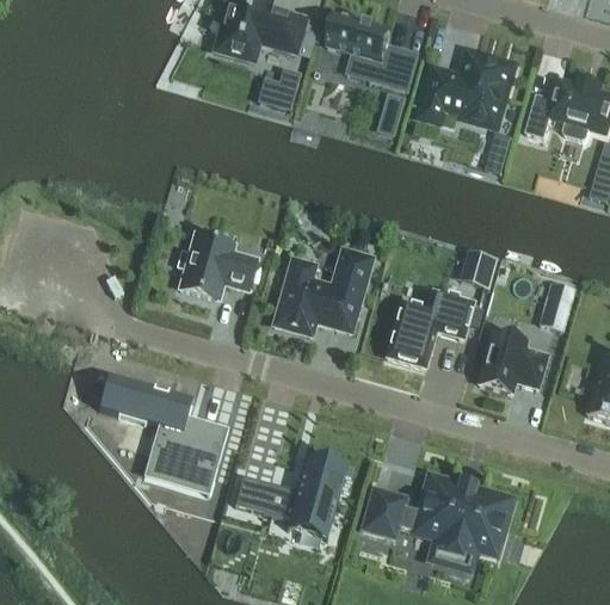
[(230,0),(226,0),(211,29),(221,34),(216,50),(256,62),(260,43),(297,54),(307,19),(270,8),(272,0),(230,0)]
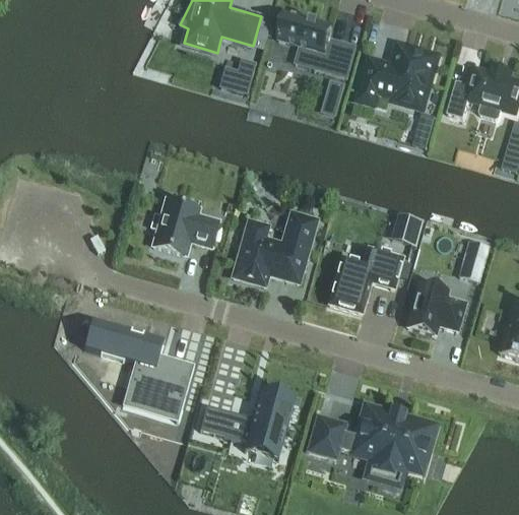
[(286,13),(279,39),(300,45),(296,62),(310,66),(348,77),(358,46),(330,38),(333,26),(286,13)]
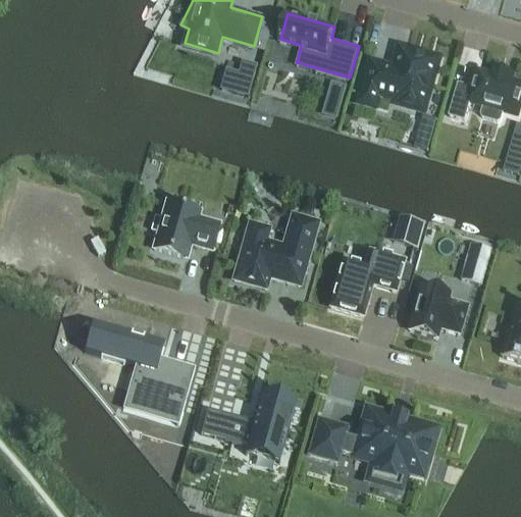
[(440,56),(402,45),(396,65),(373,58),(361,101),(377,105),(380,92),(398,97),(397,101),(425,109),(440,56)]
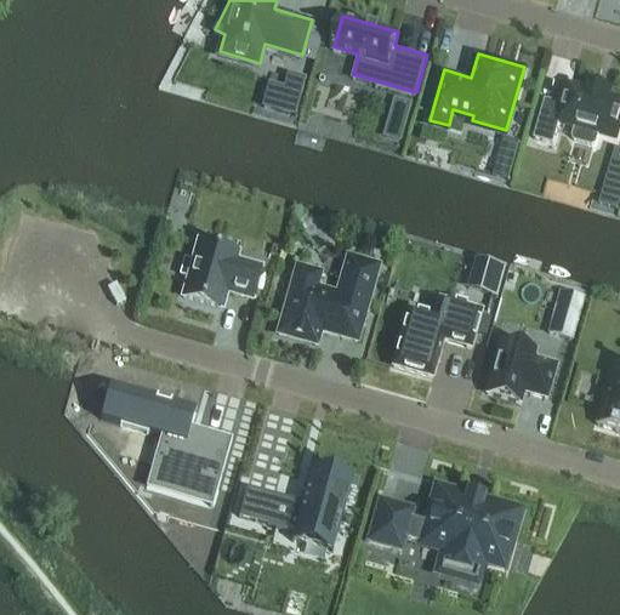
[(305,78),(280,73),(274,102),(299,108),(305,78)]
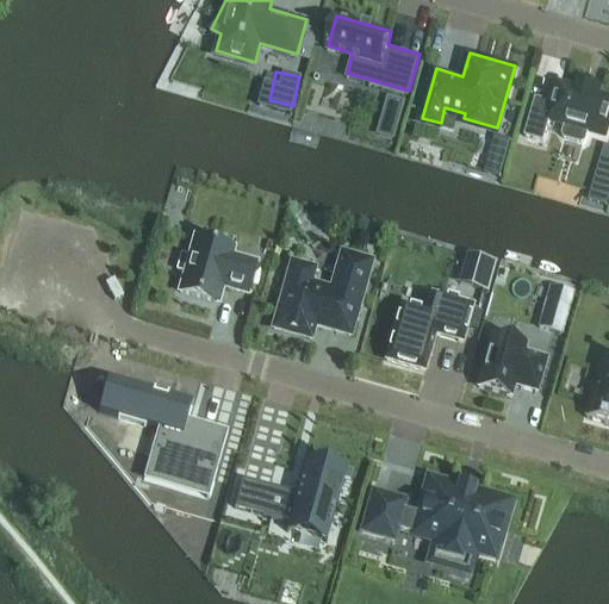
[(586,138),(590,126),(606,131),(608,120),(608,94),(598,92),(600,87),(579,81),(578,86),(560,81),(555,99),(536,94),(526,132),(545,138),(552,116),(566,120),(564,131),(565,135),(584,139),(586,138)]
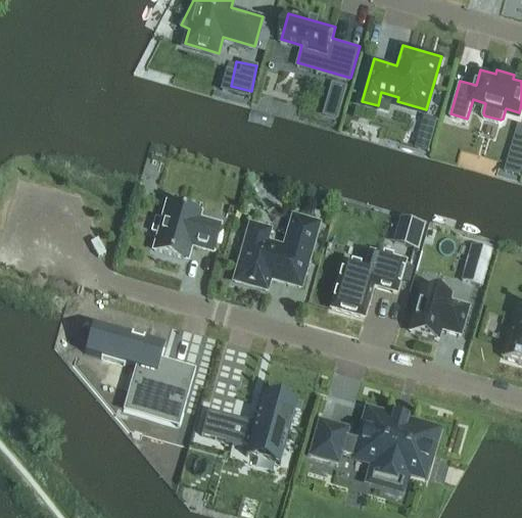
[(425,112),(422,125),(435,128),(439,116),(425,112)]
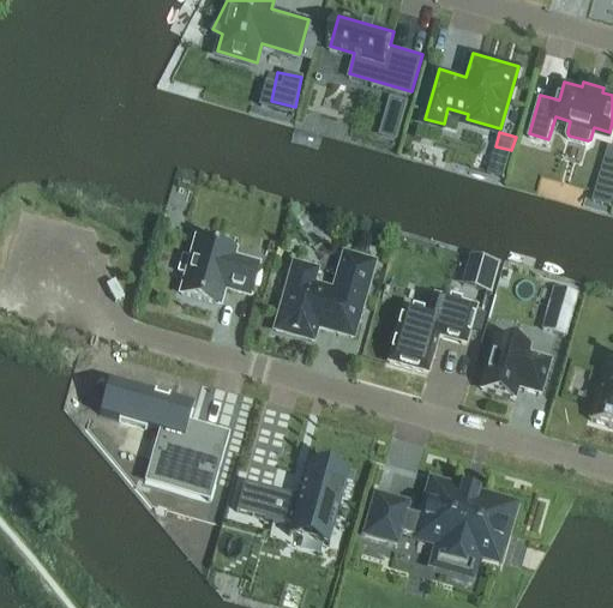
[(612,144),(611,143),(595,198),(612,203),(612,144)]
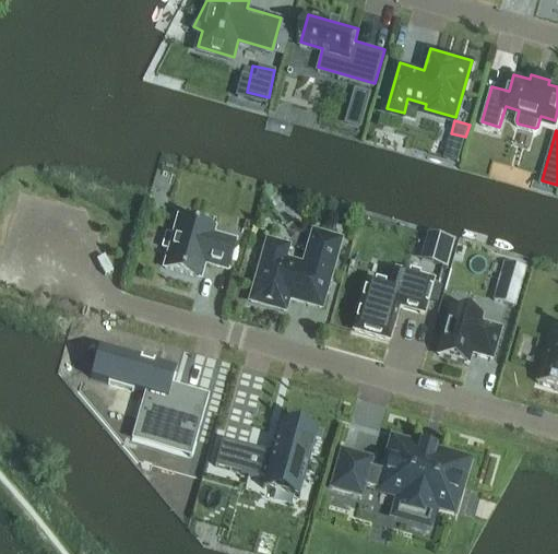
[(204,259),(211,261),(227,266),(236,238),(212,232),(214,224),(179,214),(175,232),(167,230),(163,244),(170,246),(166,264),(200,274),(204,259)]
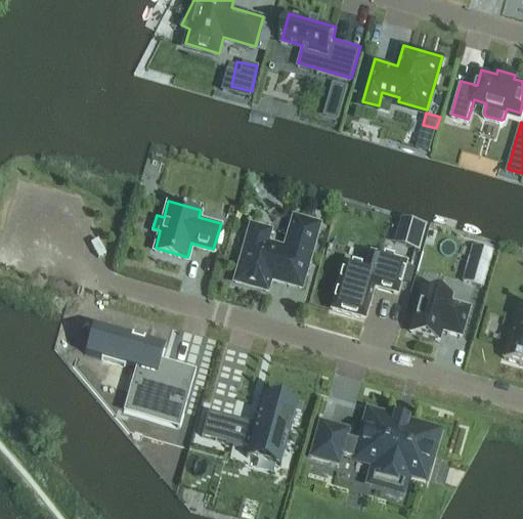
[(251,225),(235,278),(268,288),(272,276),(302,285),(320,221),(295,214),(286,245),(268,240),(270,231),(268,226),(255,223),(251,225)]
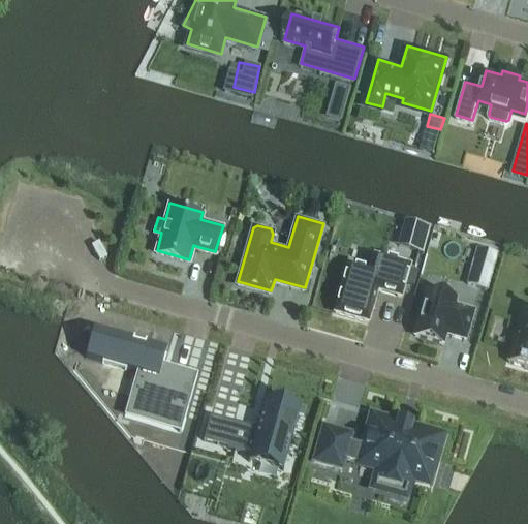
[(417,221),(410,245),(424,248),(430,224),(417,221)]
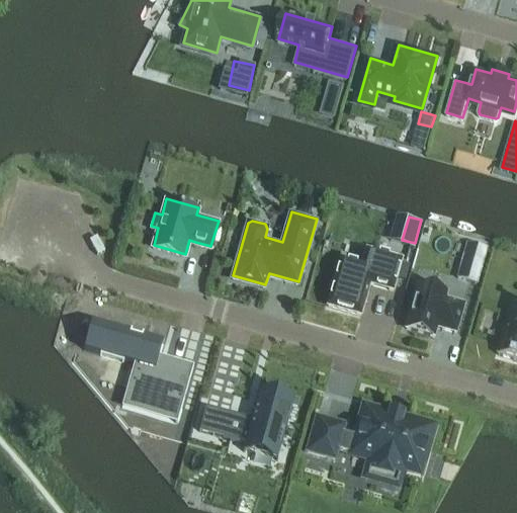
[(458,274),(478,280),(488,245),(478,243),(475,256),(464,253),(458,274)]
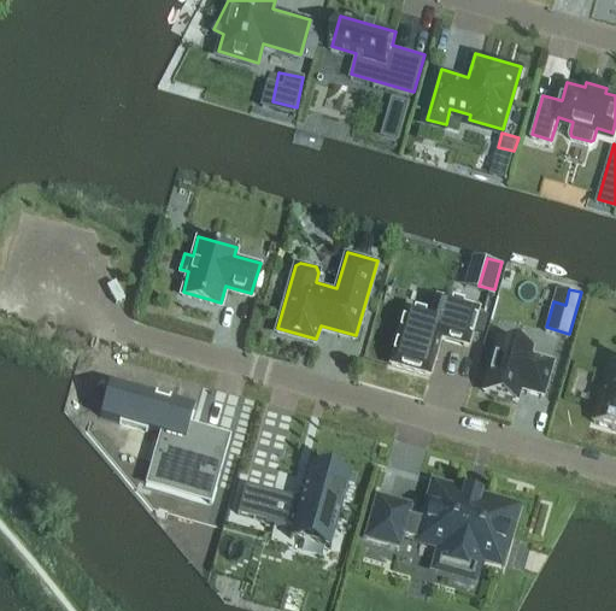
[(479,306),(438,294),(432,313),(408,306),(392,362),(430,372),(440,335),(468,342),(479,306)]
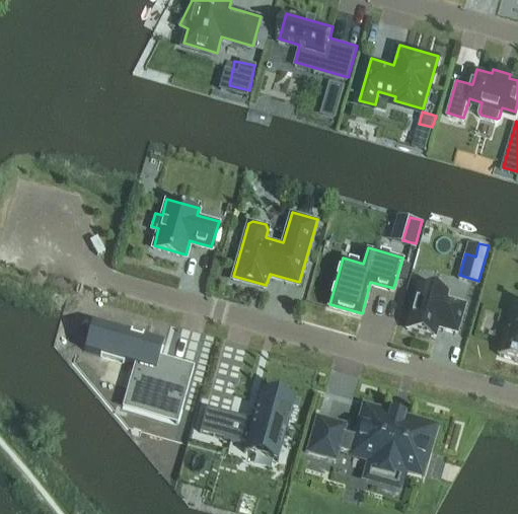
[(457,329),(465,302),(446,297),(448,290),(420,282),(408,325),(435,334),(438,324),(457,329)]
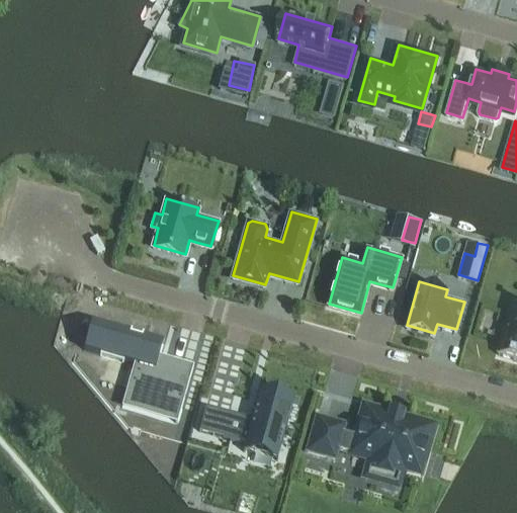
[(516,302),(515,301),(500,352),(516,356),(516,302)]
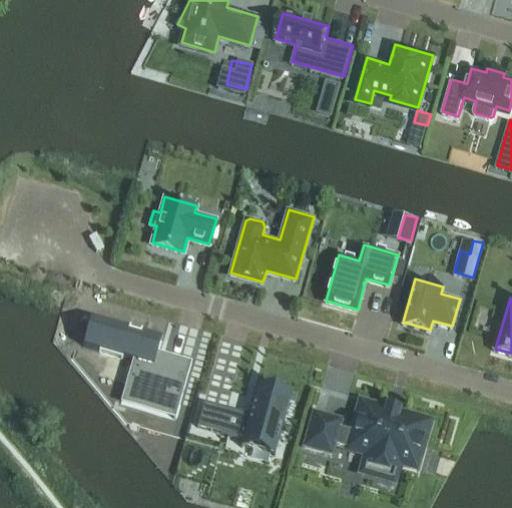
[(192,360),(190,360),(189,364),(154,354),(159,338),(162,339),(162,337),(91,316),(91,318),(94,319),(87,343),(84,342),(84,344),(133,358),(137,359),(130,381),(141,384),(136,401),(175,412),(174,416),(176,417),(192,360)]
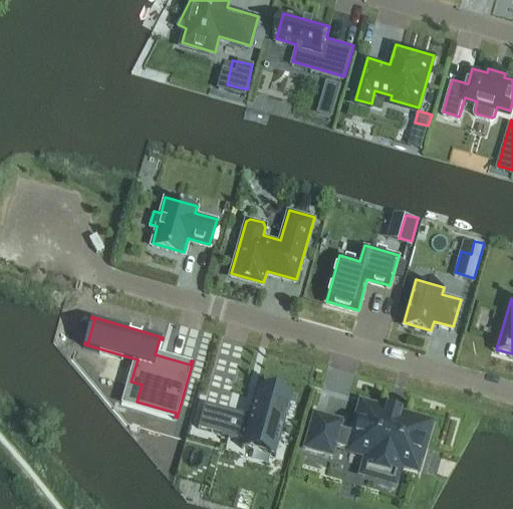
[(228,407),(222,432),(239,436),(239,434),(244,436),(242,445),(243,445),(246,436),(278,445),(280,438),(293,391),(291,391),(291,393),(260,385),(260,383),(259,382),(250,415),(245,413),(246,412),(228,407)]
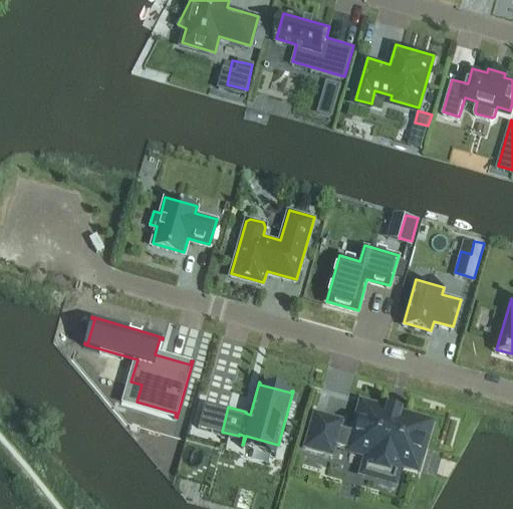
[(430,421),(424,419),(402,413),(402,415),(385,410),(386,408),(363,402),(355,429),(341,425),(342,419),(315,412),(306,445),(333,453),(336,443),(369,452),(366,462),(398,471),(401,461),(418,466),(424,444),(430,421)]
